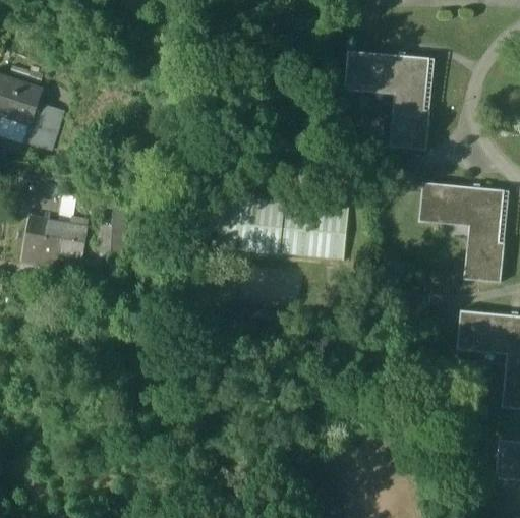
[(429,58),(368,52),(367,57),(348,55),(345,89),(365,91),(366,84),(394,87),(393,93),(396,93),(391,146),(426,149),(430,110),(424,110),(429,58)]
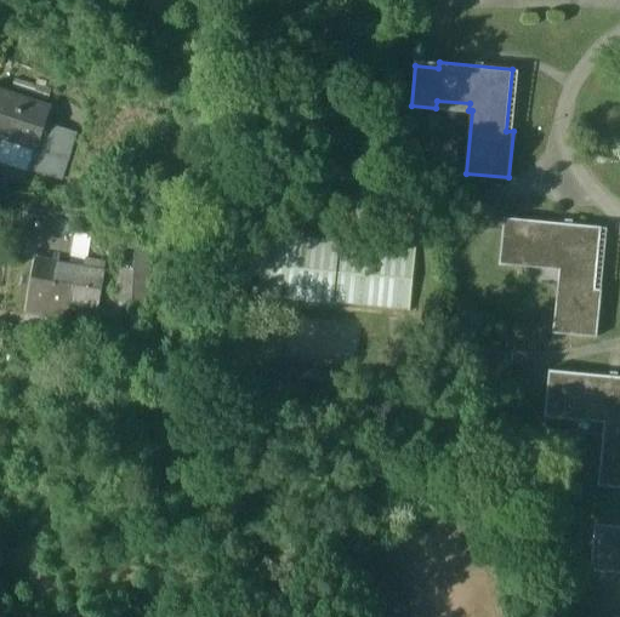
[(50,107),(0,90),(0,133),(37,146),(38,146),(46,120),(50,107)]
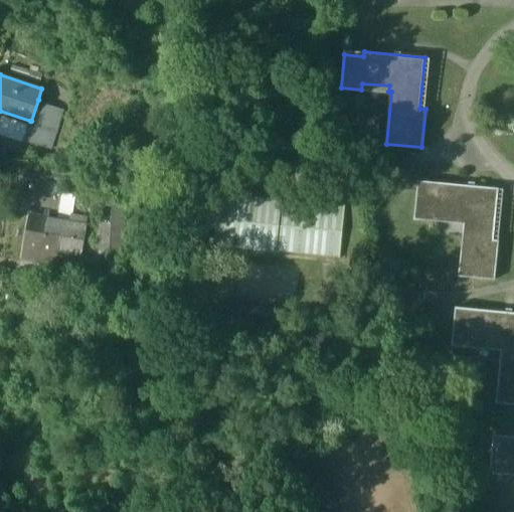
[(62,109),(38,100),(31,121),(30,121),(23,139),(49,148),(62,109)]
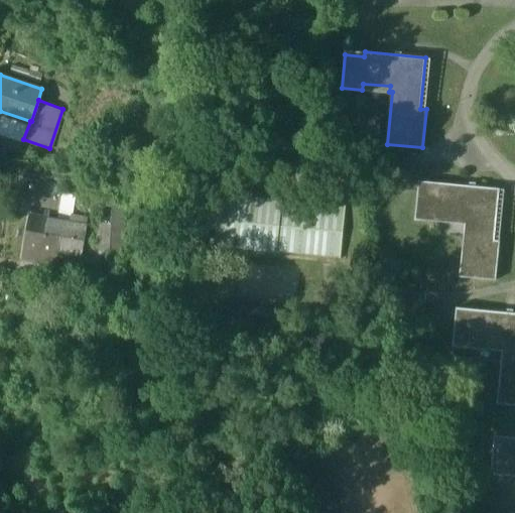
[(500,187),(438,181),(438,186),(419,185),(416,217),(436,219),(437,214),(464,216),(464,222),(466,222),(461,275),(496,278),(500,240),(495,240),(500,187)]
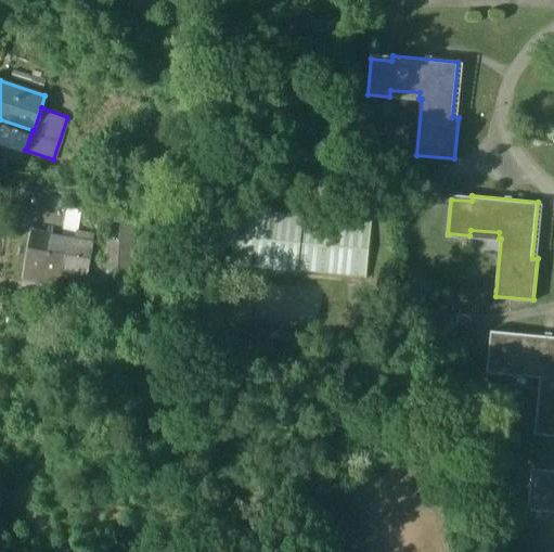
[(62,235),(34,230),(26,277),(62,283),(64,270),(88,274),(93,241),(76,238),(80,209),(66,207),(62,235)]
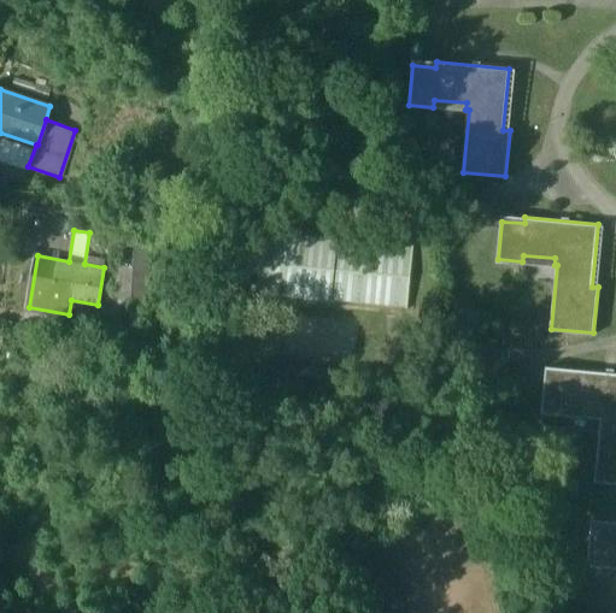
[(414,246),(264,231),(259,282),(254,282),(254,287),(259,287),(258,290),(408,305),(414,246)]
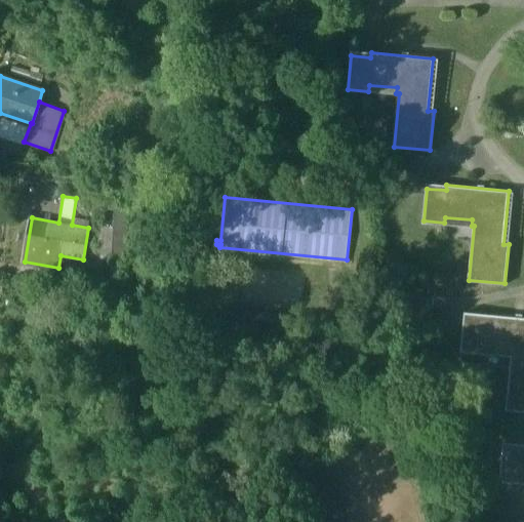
[(126,247),(112,246),(114,227),(102,226),(97,267),(125,269),(126,247)]
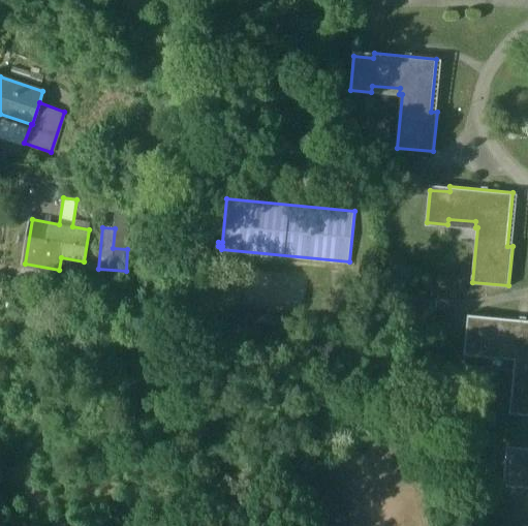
[(160,239),(145,238),(144,248),(159,250),(160,239)]
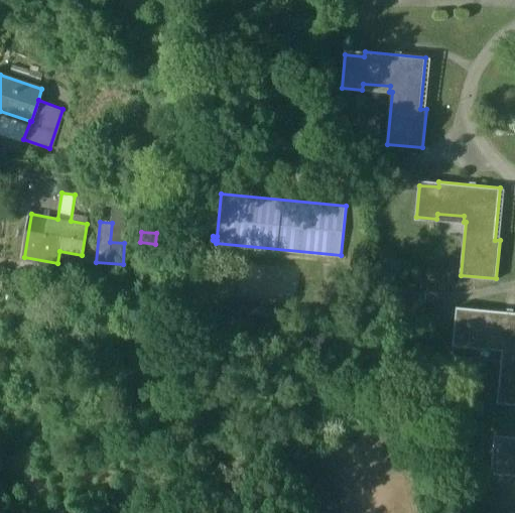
[(514,311),(477,308),(477,313),(457,311),(454,344),(474,346),(474,340),(501,342),(501,348),(503,348),(498,401),(514,403),(514,311)]
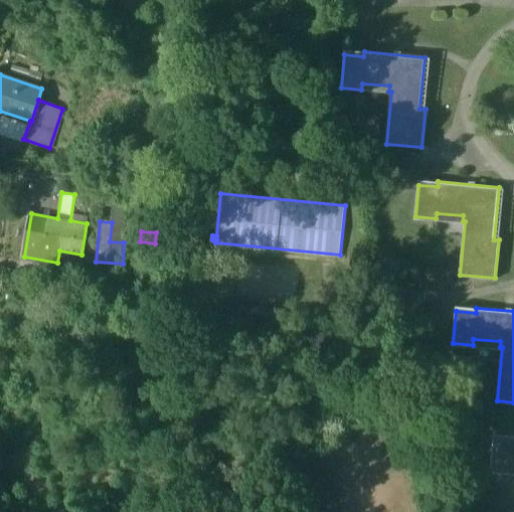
[(513,440),(494,438),(491,471),(510,472),(511,466),(513,466),(513,440)]
